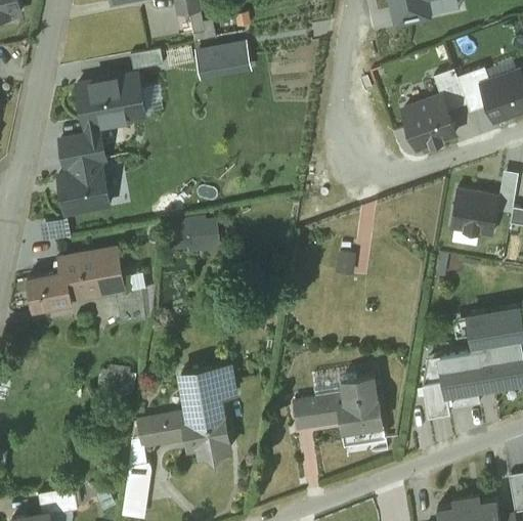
[(17,0),(0,0),(0,17),(20,13),(17,0)]
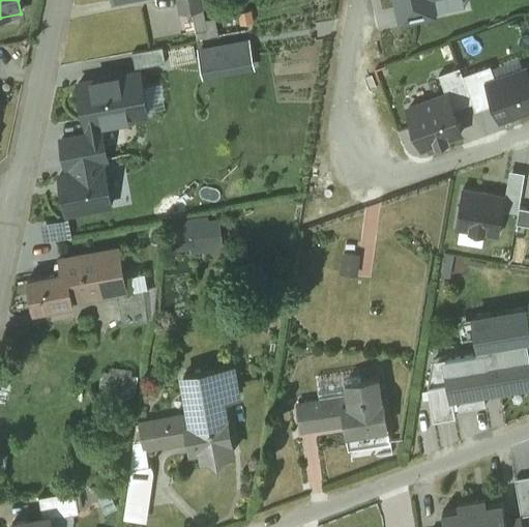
[(200,0),(178,0),(181,15),(202,10),(200,0)]
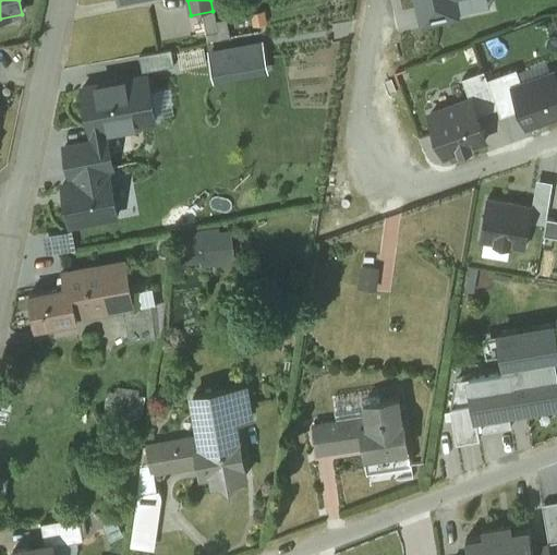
[(415,0),(422,25),(488,11),(486,0),(415,0)]
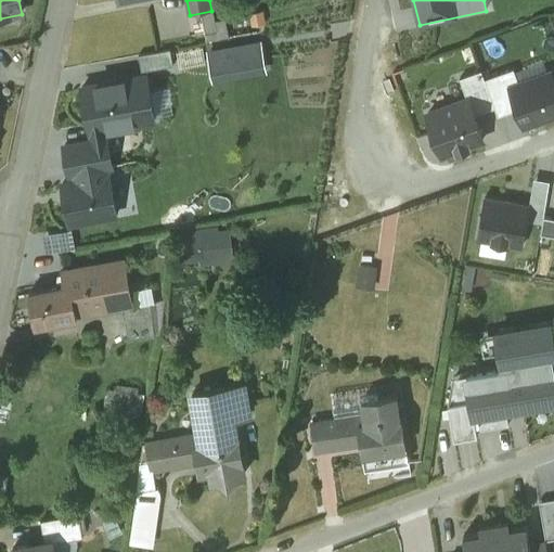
[(190,15),(187,16),(191,38),(216,34),(211,11),(190,15)]
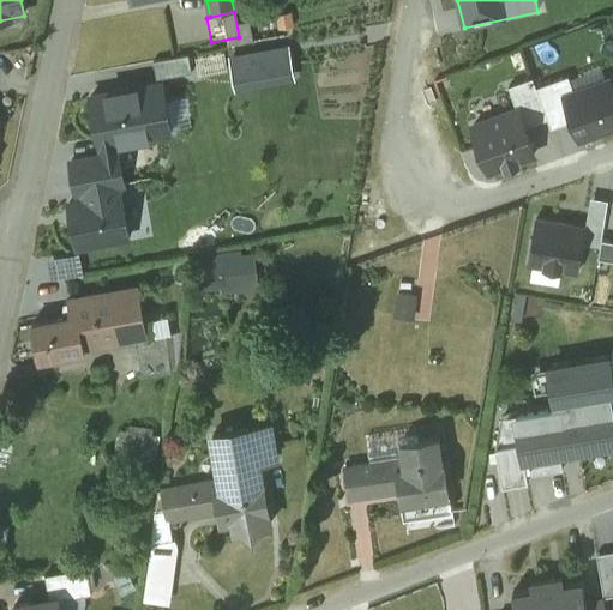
[(292,28),(289,14),(277,17),(280,30),(292,28)]
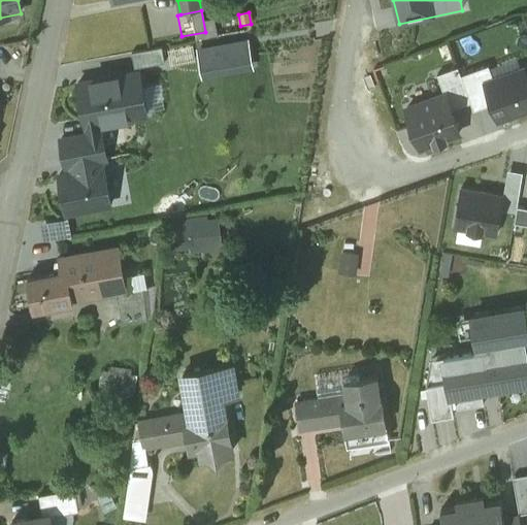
[(248,41),(196,51),(202,80),(253,71),(248,41)]
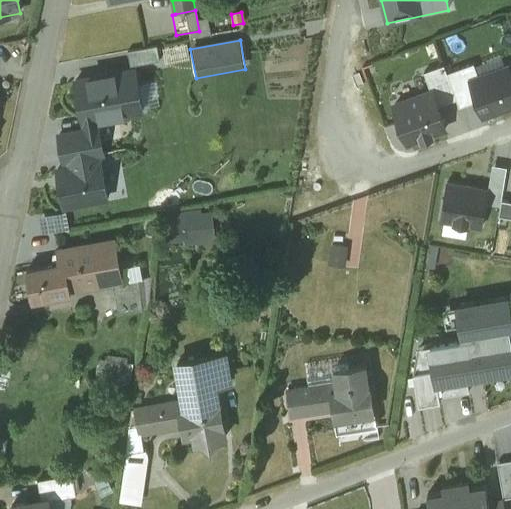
[(156,47),(127,53),(130,68),(159,62),(156,47)]
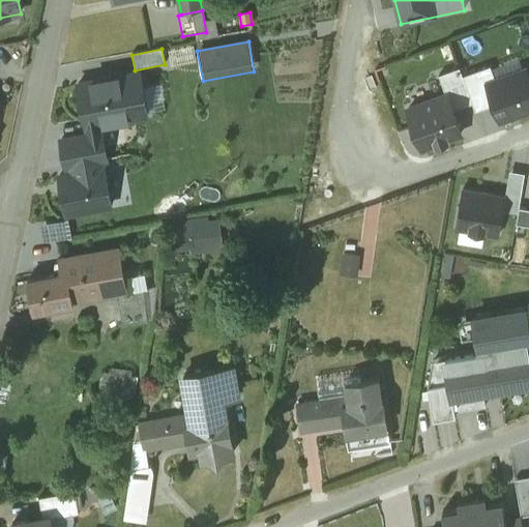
[(491,70),(495,83),(523,72),(519,60),(491,70)]
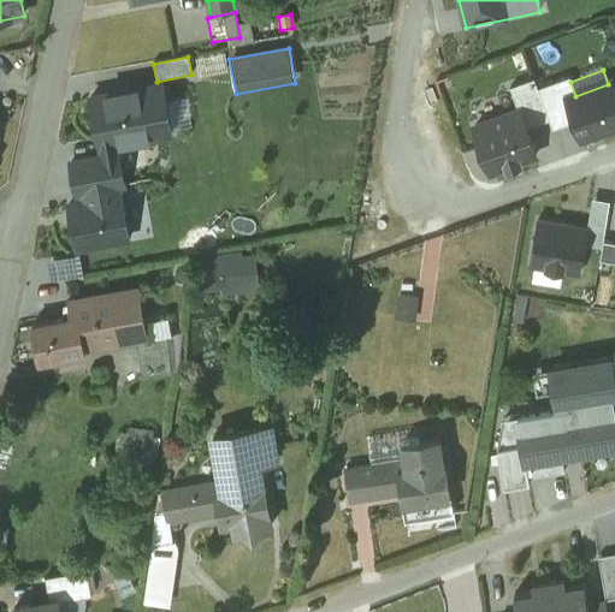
[(537,90),(549,122),(553,131),(574,123),(566,100),(575,96),(571,82),(569,78),(537,90)]
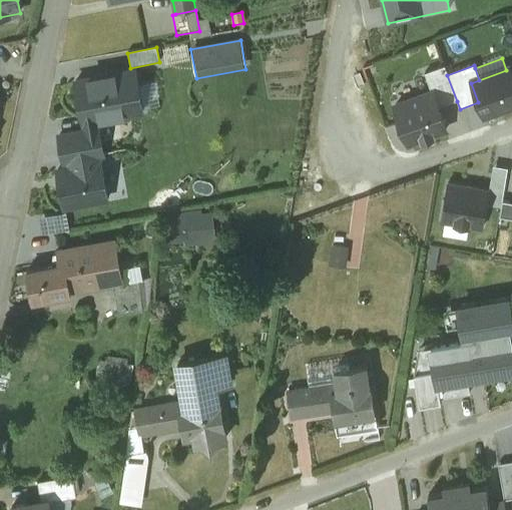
[(432,93),(438,108),(457,101),(447,75),(444,67),(424,75),(431,94),(432,93)]
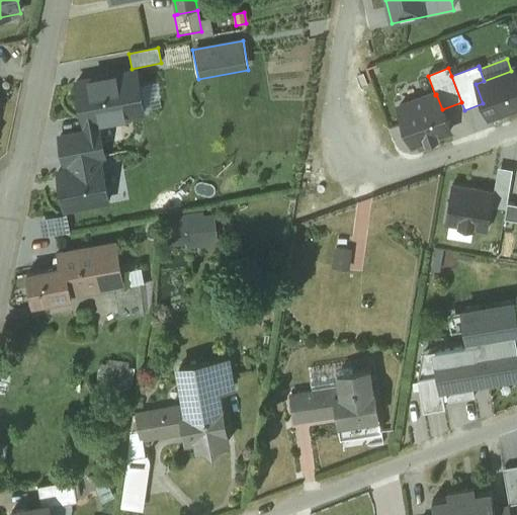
[(484,81),(476,84),(483,103),(489,118),(516,107),(516,79),(514,70),(511,71),(484,81)]
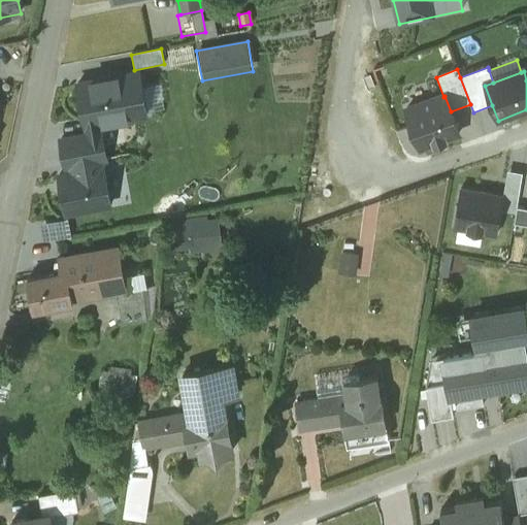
[(138,74),(77,86),(86,128),(88,128),(89,135),(99,133),(97,126),(146,117),(145,113),(141,88),(138,74)]
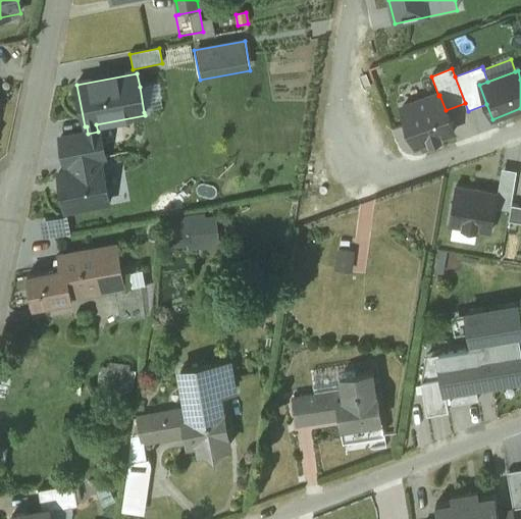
[(140,87),(144,112),(164,108),(158,84),(140,87)]
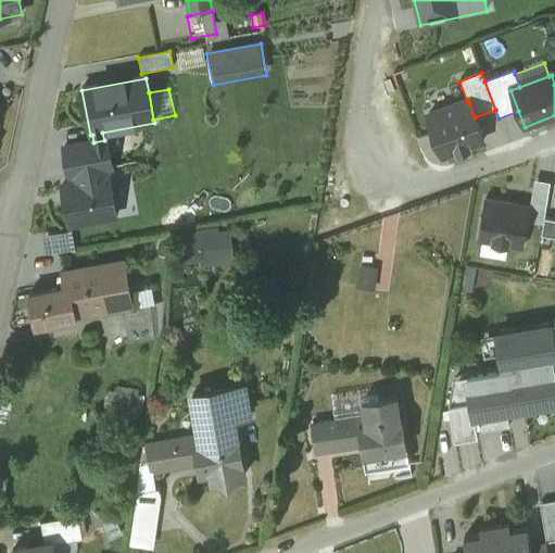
[(467,102),(428,116),(442,158),(483,142),(475,117),(468,101),(467,102)]
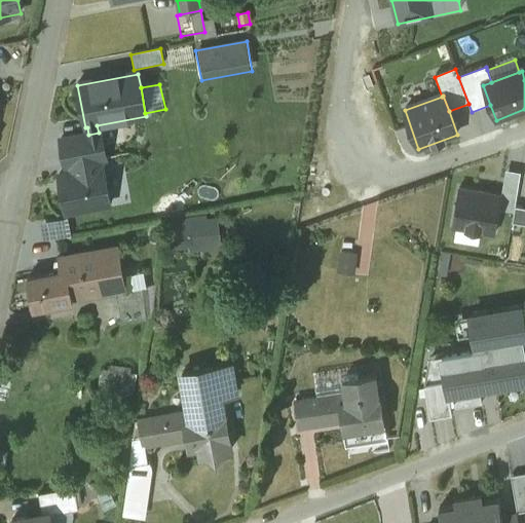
[(88,135),(61,140),(66,166),(71,165),(100,160),(105,159),(100,133),(99,133),(88,135)]
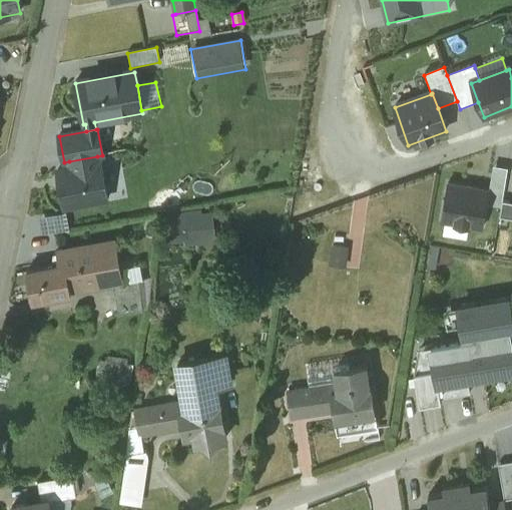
[(97,156),(69,161),(70,168),(57,171),(64,208),(107,200),(100,163),(98,163),(97,156)]
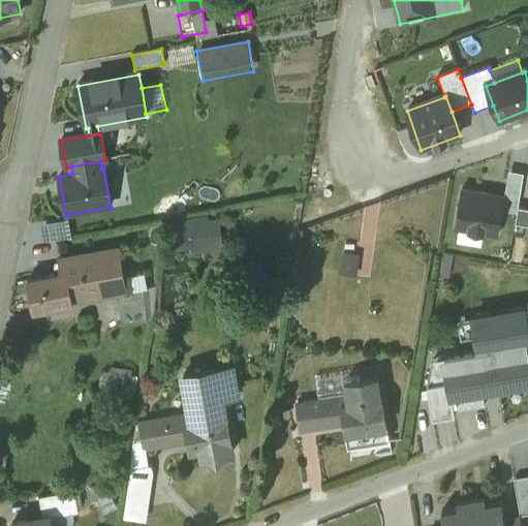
[(103,168),(111,207),(130,204),(122,165),(103,168)]
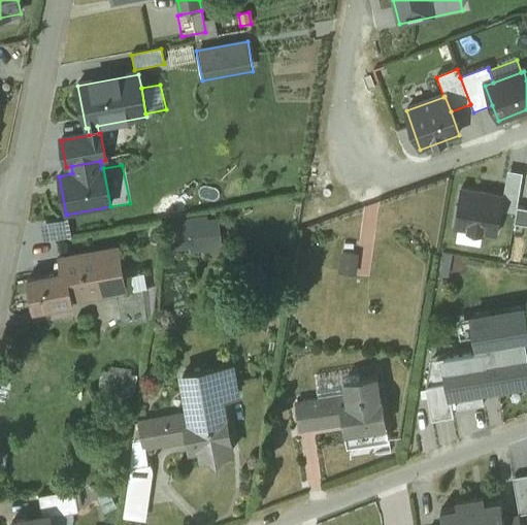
[(503,197),(460,190),(454,229),(496,235),(503,197)]
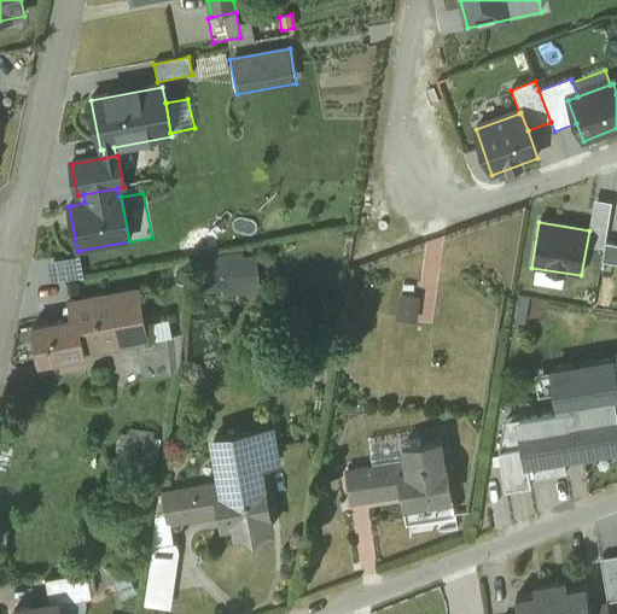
[(616,245),(604,243),(601,262),(616,264),(616,245)]
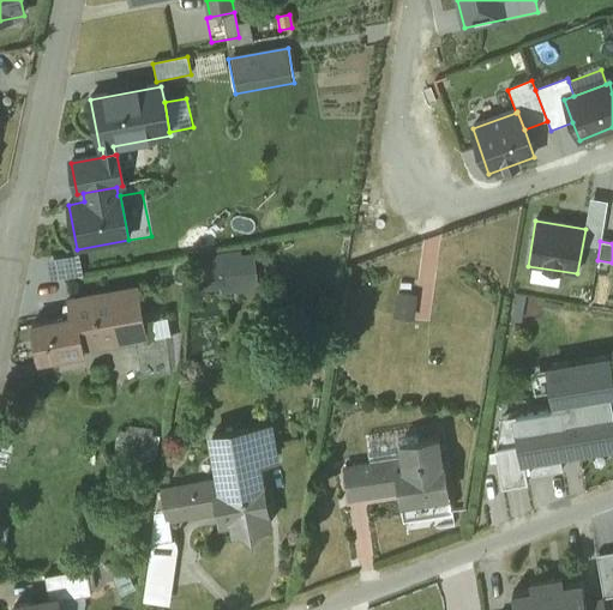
[(252,258),(203,264),(205,278),(197,279),(198,288),(193,288),(194,295),(206,294),(206,288),(222,287),(221,277),(234,275),(238,295),(257,293),(252,258)]
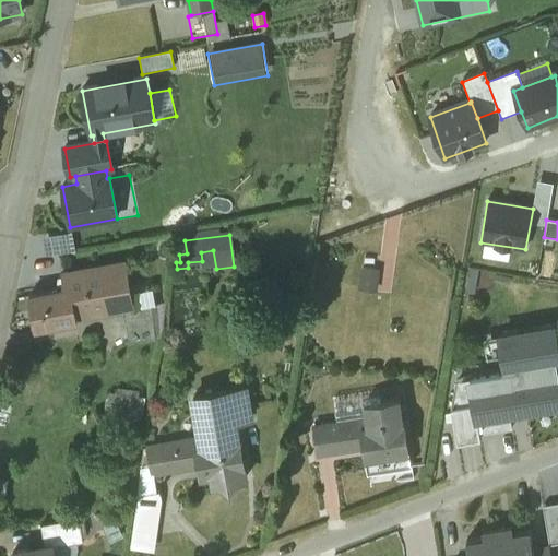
[(126,267),(110,270),(116,297),(131,294),(126,267)]
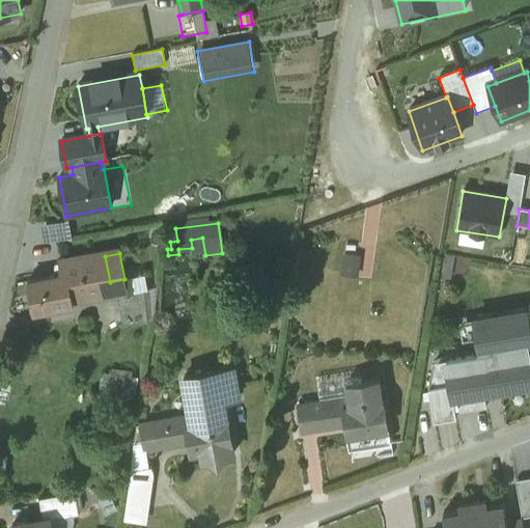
[(105,256),(58,265),(60,277),(27,282),(33,313),(74,306),(73,302),(105,296),(102,283),(110,282),(105,256)]
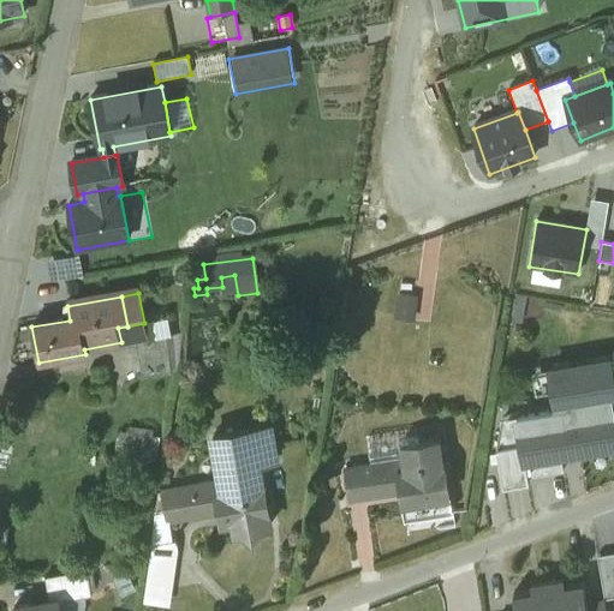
[(118,328),(121,342),(136,340),(166,335),(173,372),(177,371),(183,333),(171,335),(168,318),(144,323),(127,327),(118,328)]
